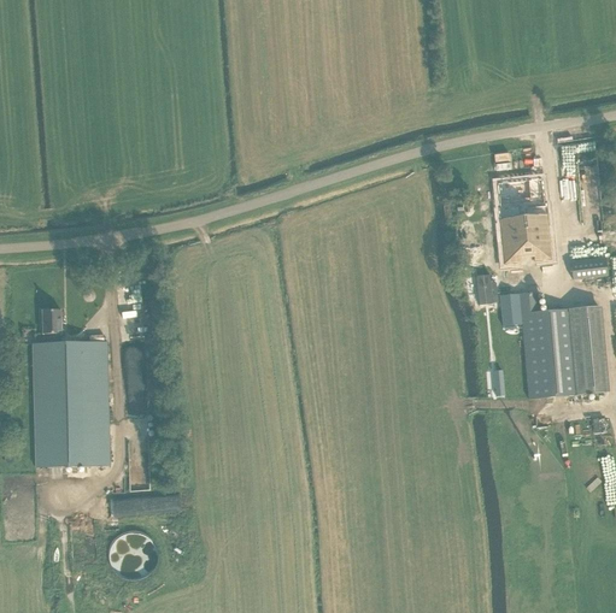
[(556,168),(569,169),(570,155),(557,154),(556,168)]
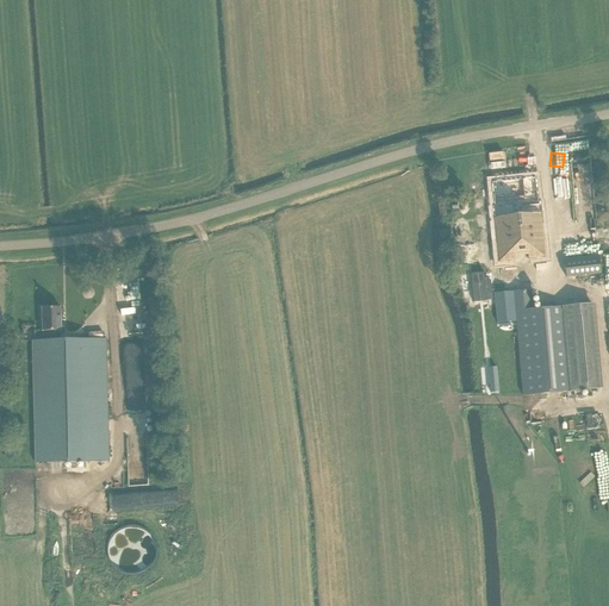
[(535,172),(490,176),(493,200),(491,200),(497,257),(515,255),(515,250),(527,249),(527,254),(545,252),(539,195),(538,195),(535,172)]
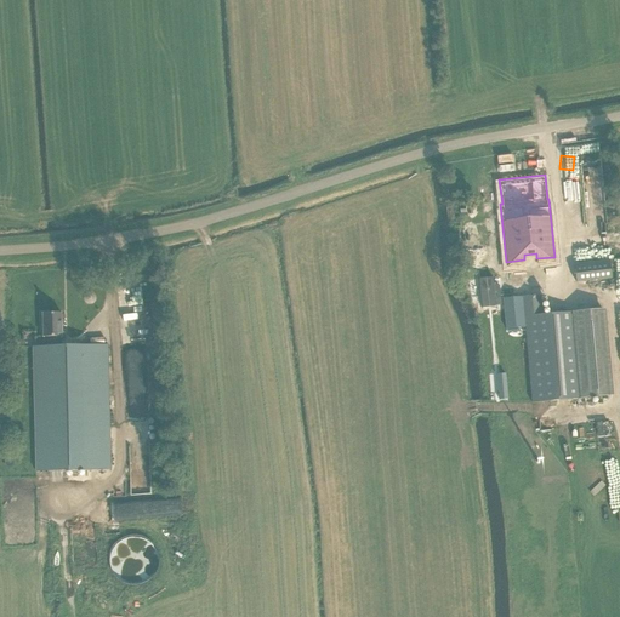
[(610,275),(608,257),(573,261),(575,279),(610,275)]
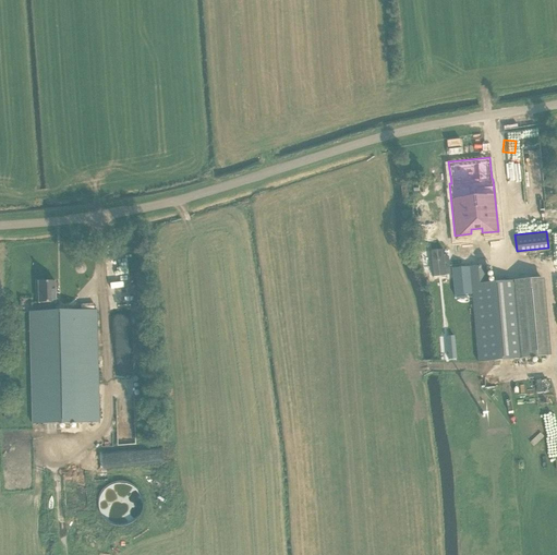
[(469,264),(451,265),(453,292),(471,291),(469,264)]
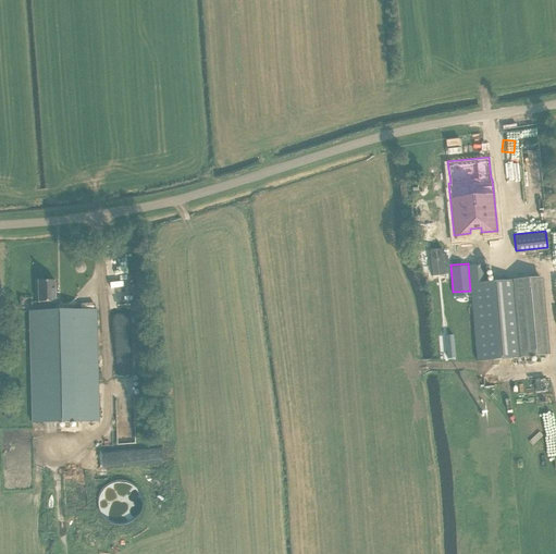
[(550,354),(542,277),(487,282),(485,263),(470,266),(480,360),(550,354)]
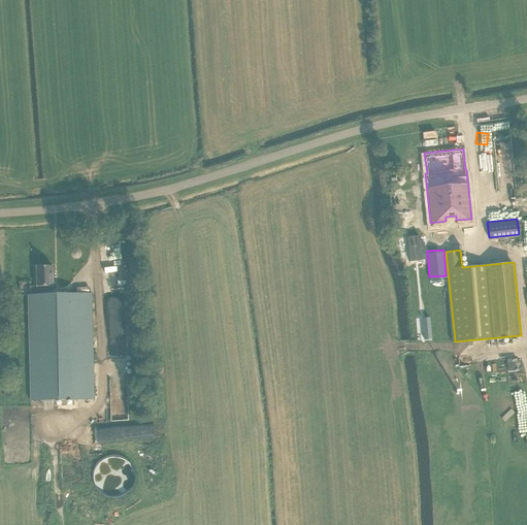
[(94,397),(91,290),(52,291),(51,264),(35,264),(35,285),(42,285),(42,292),(27,292),(29,399),(94,397)]
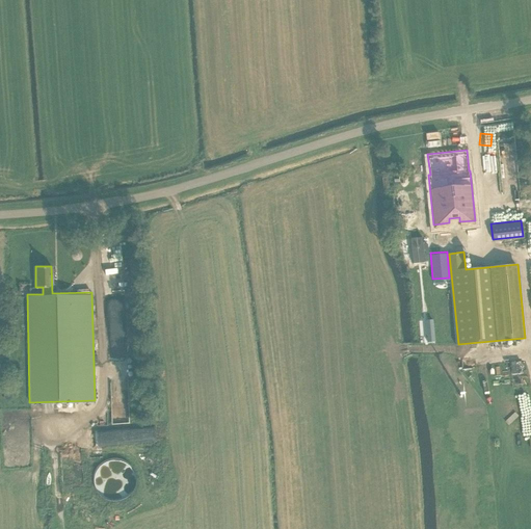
[(111,341),(112,352),(123,351),(122,341),(111,341)]
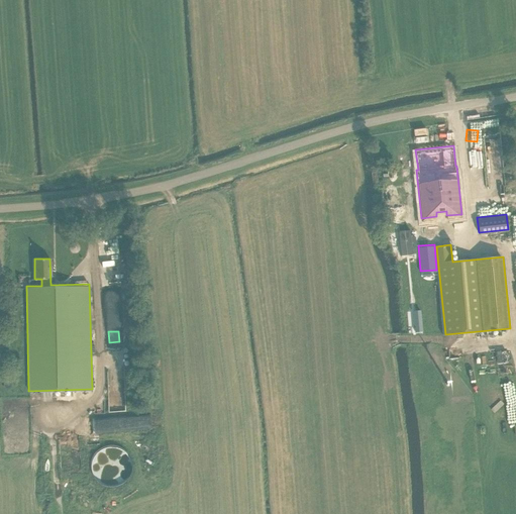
[(103,394),(104,406),(121,405),(120,393),(103,394)]
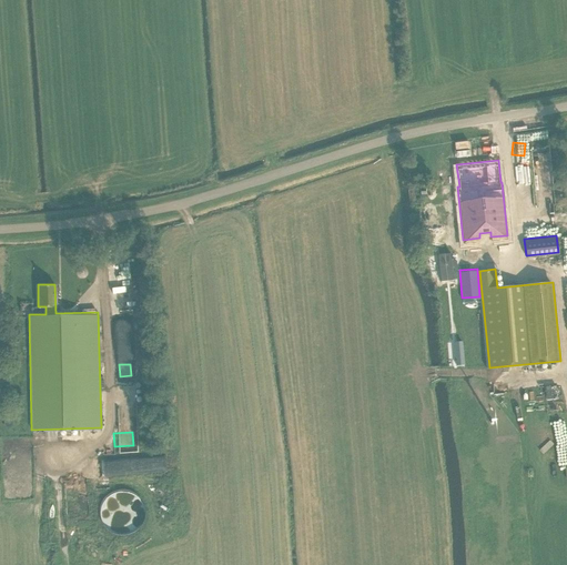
[(95,456),(97,474),(133,472),(133,471),(162,468),(161,452),(130,454),(95,456)]
